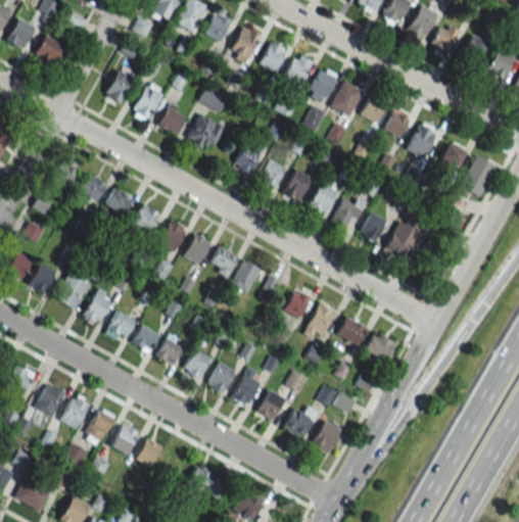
[(46,0),(40,9),(52,16),(59,5),(50,0),(46,0)]
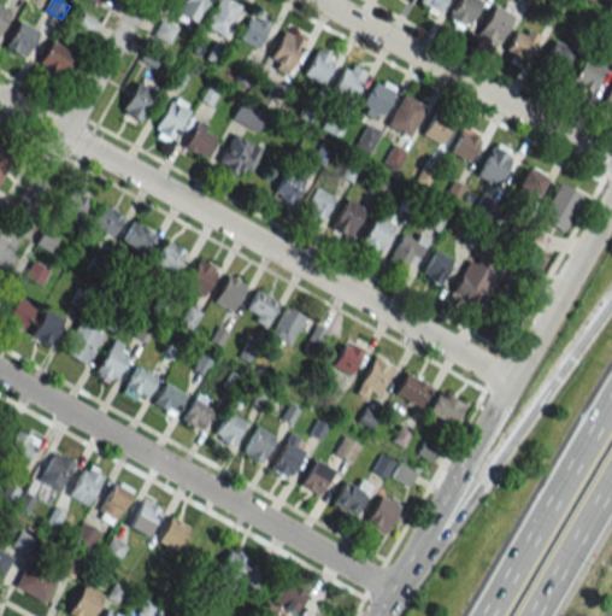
[(187,0),(180,19),(199,27),(209,0),(187,0)]
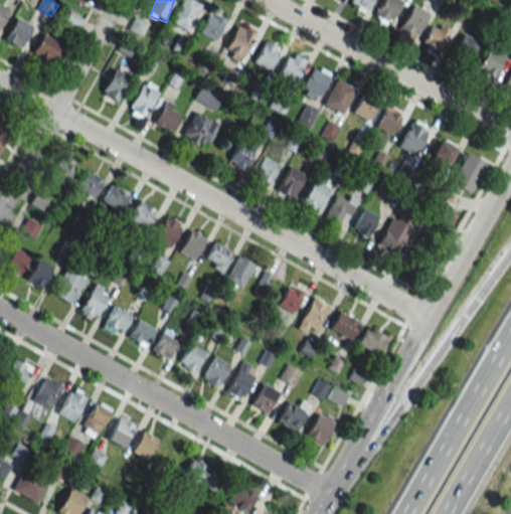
[(184,0),(173,23),(189,31),(203,5),(193,0),(184,0)]
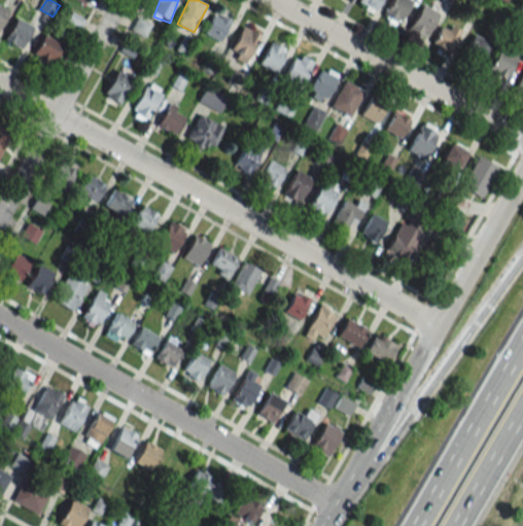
[(377,13),(382,0),(362,0),(360,6),(377,13)]
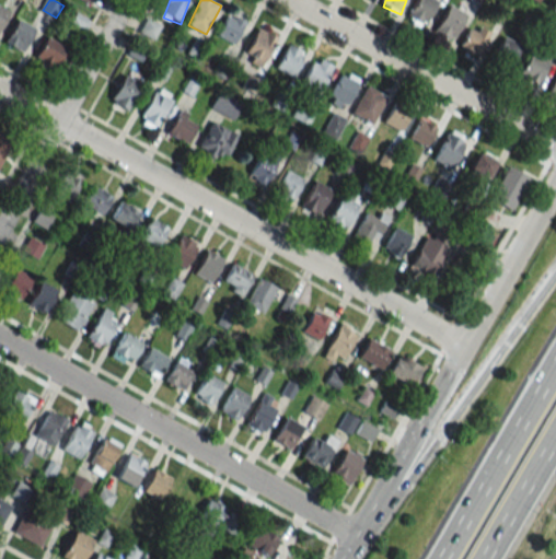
[(441,1),(438,0),(419,0),(409,19),(426,28),(441,1)]
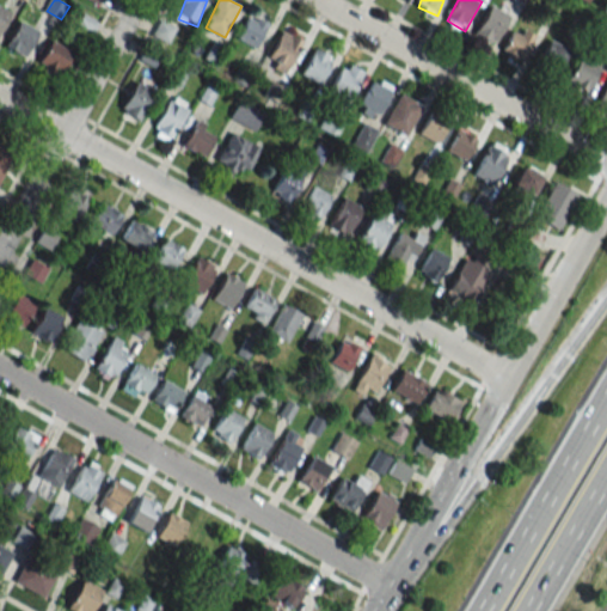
[(0,36),(14,14),(0,5),(0,36)]
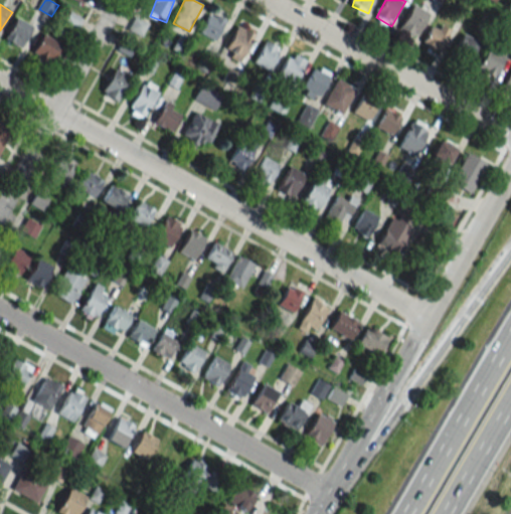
[(401,29),(417,38),(432,14),(415,5),(401,29)]
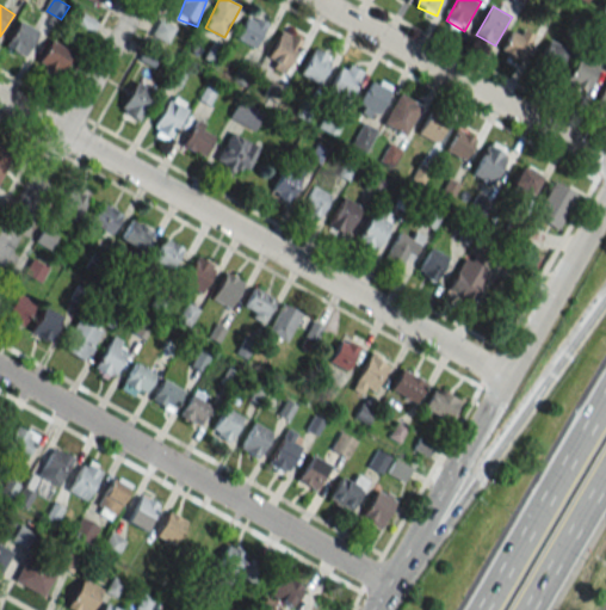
[(271,23),(253,13),(240,39),(258,49),(271,23)]
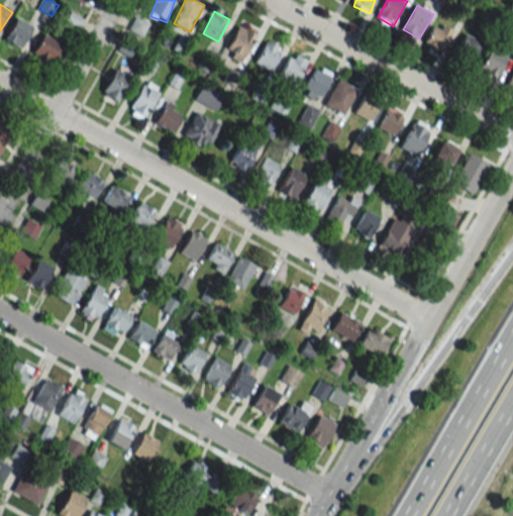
[(34,26),(18,18),(6,41),(22,49),(34,26)]
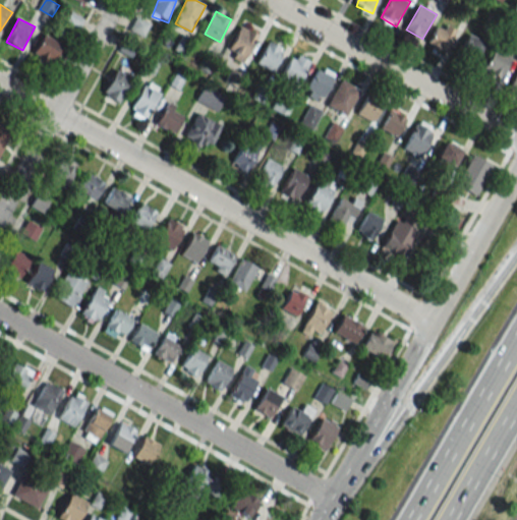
[(145,38),(152,25),(139,18),(132,30),(145,38)]
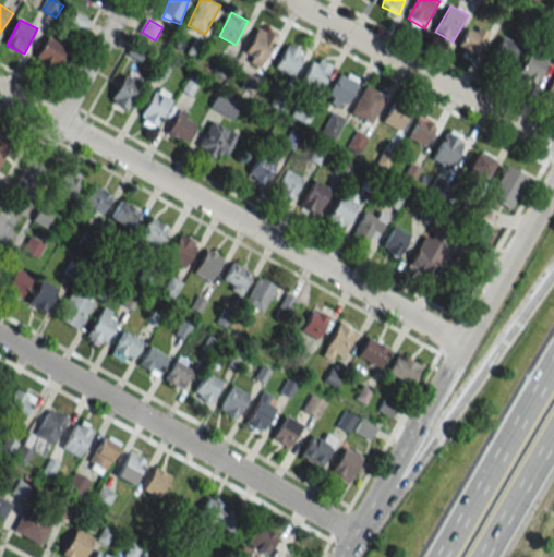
[(461,47),(480,58),(493,34),(474,24),(461,47)]
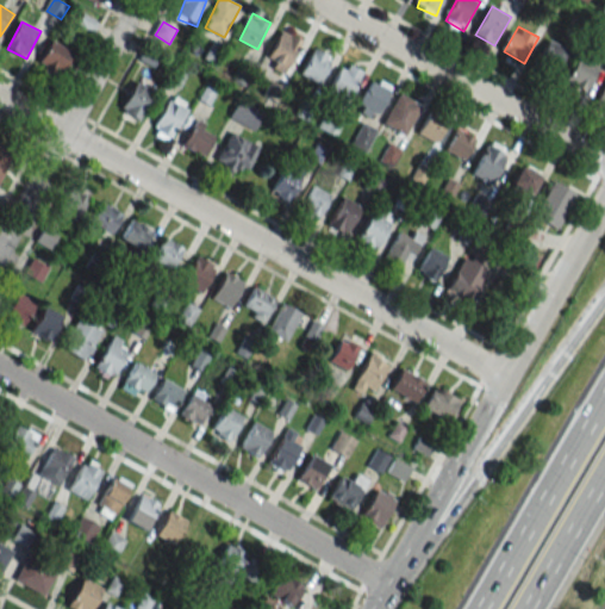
[(267,63),(286,74),(304,43),(285,31),(267,63)]
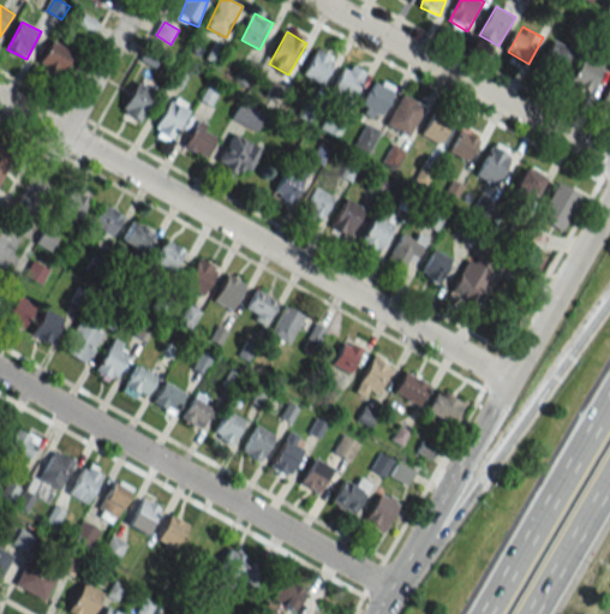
[(41,65),(61,77),(76,54),(55,41),(41,65)]
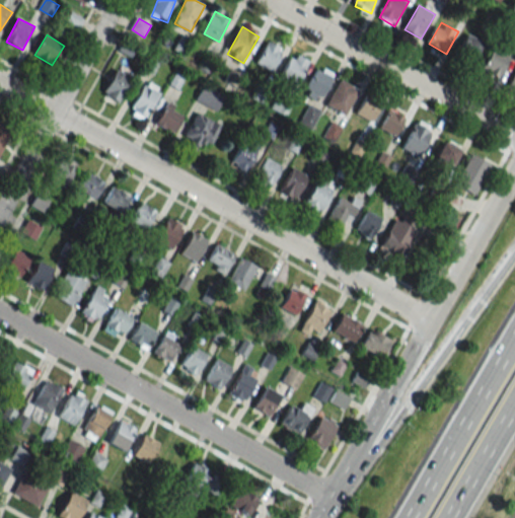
[(485,44),(469,34),(458,55),(473,64),(485,44)]
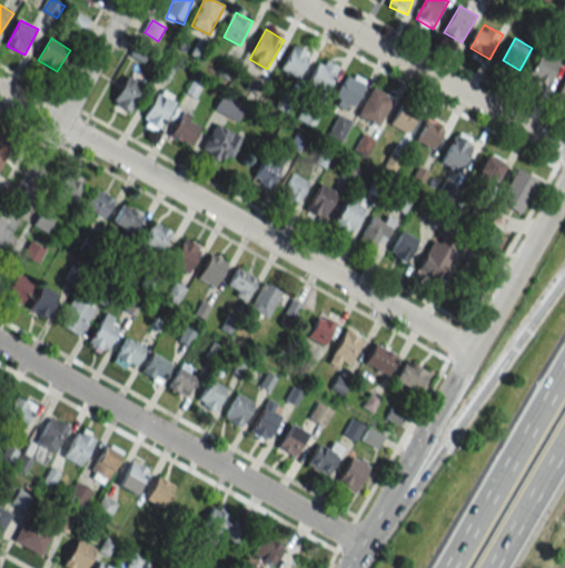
[(300,79),(313,56),(295,47),(283,70),(300,79)]
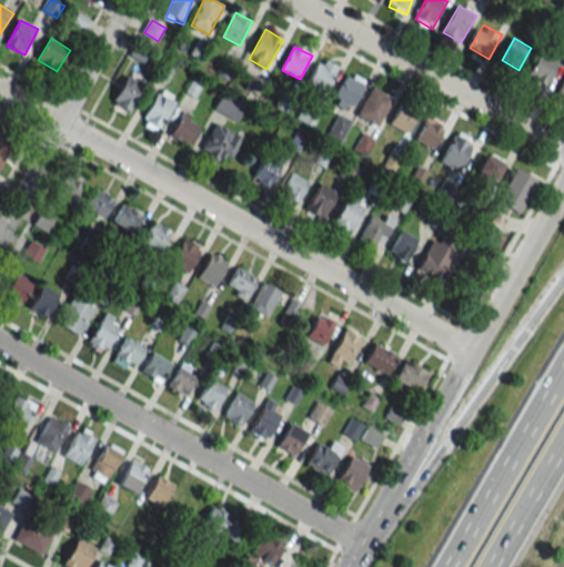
[(546,88),(560,63),(542,53),(529,78),(546,88)]
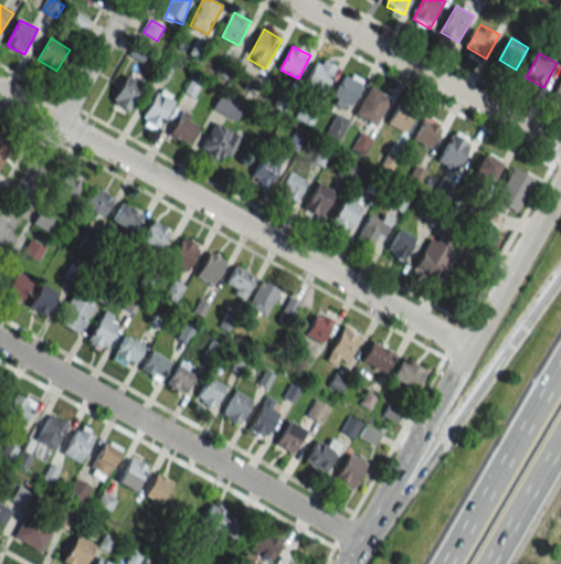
[(324,94),(334,76),(316,67),(307,85),(324,94)]
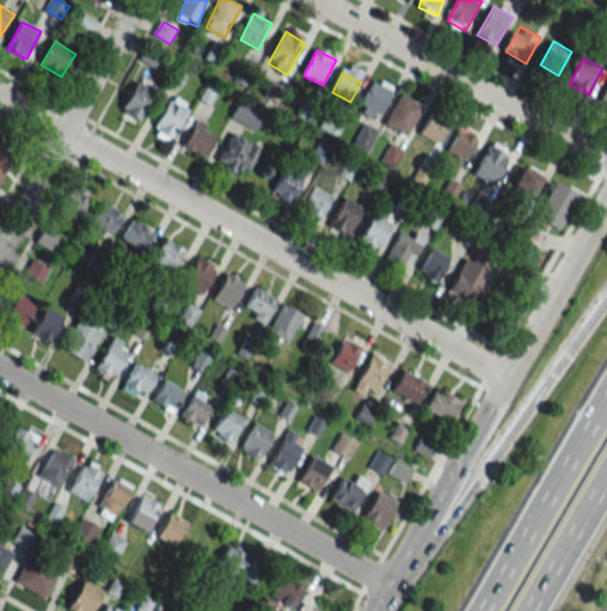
[(378,121),(396,90),(378,79),(360,110),(378,121)]
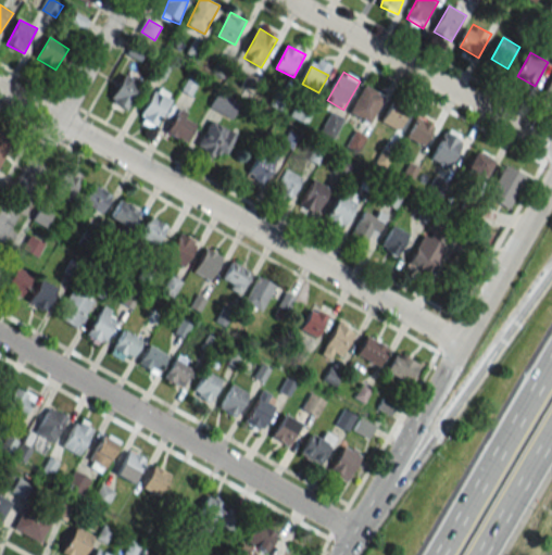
[(128,110),(143,84),(127,74),(112,101),(128,110)]
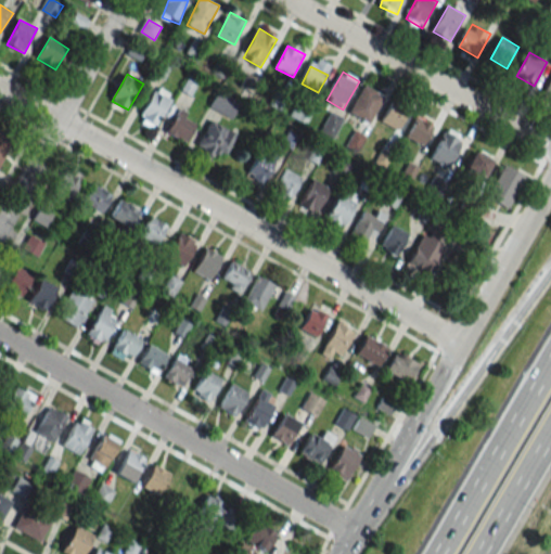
[(350,113),(370,124),(385,97),(366,86),(350,113)]
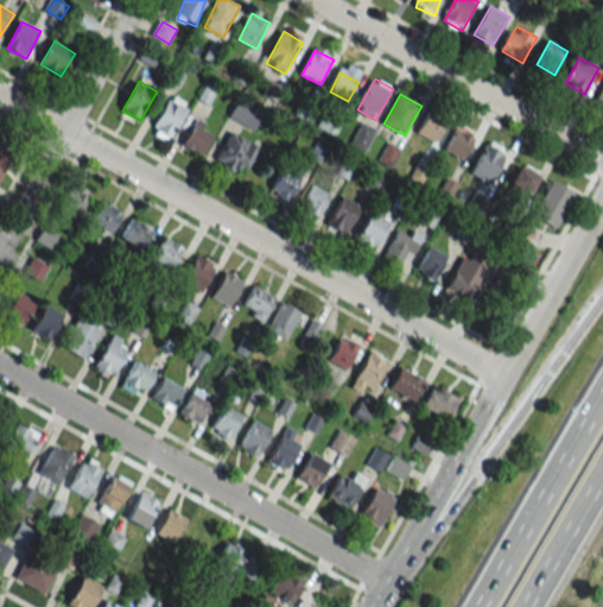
[(153,133),(171,143),(190,105),(171,95),(153,133)]
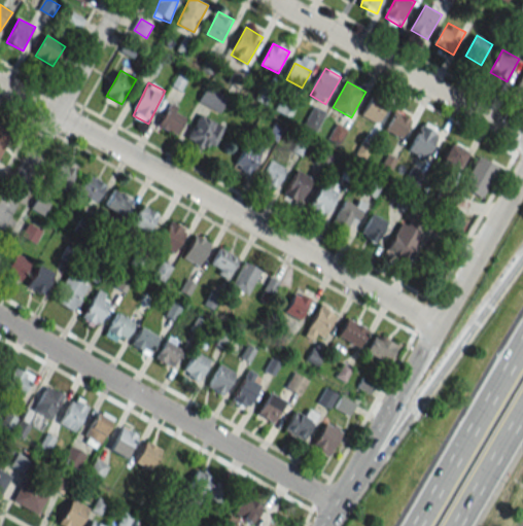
[(221,114),(230,98),(209,86),(201,102),(221,114)]
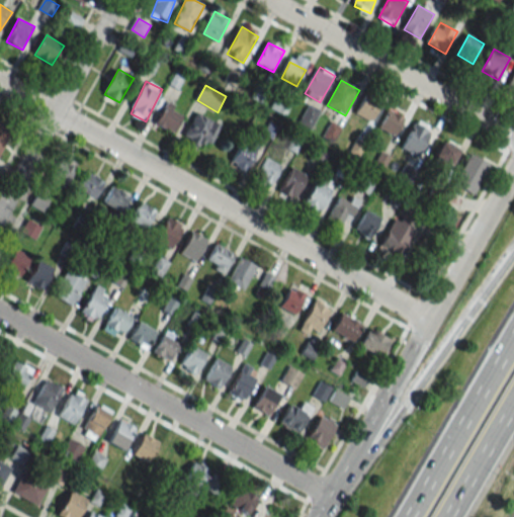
[(372,122),(381,104),(365,96),(357,114),(372,122)]
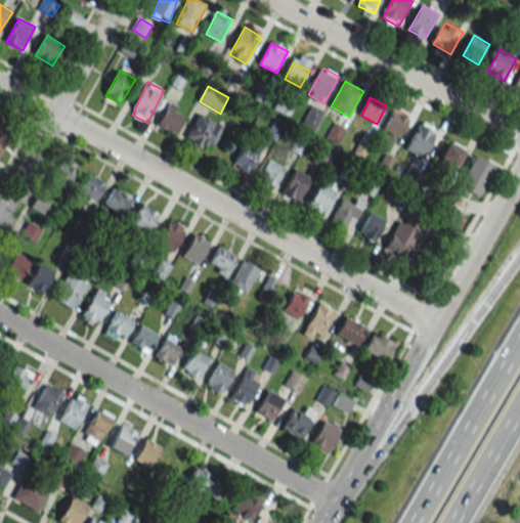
[(187,114),(169,105),(159,127),(177,135),(187,114)]
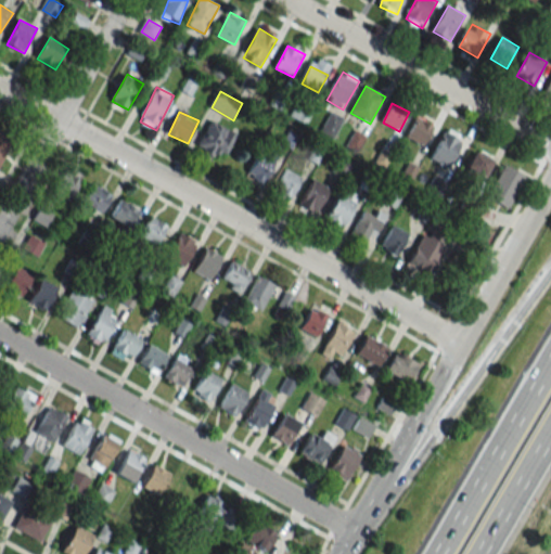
[(333,140),(345,119),(333,113),(321,133),(333,140)]
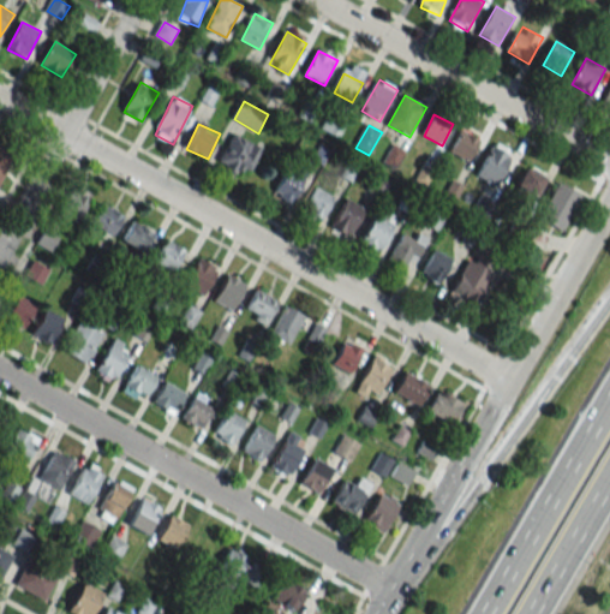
[(468,162),(480,141),(462,130),(450,153),(468,162)]
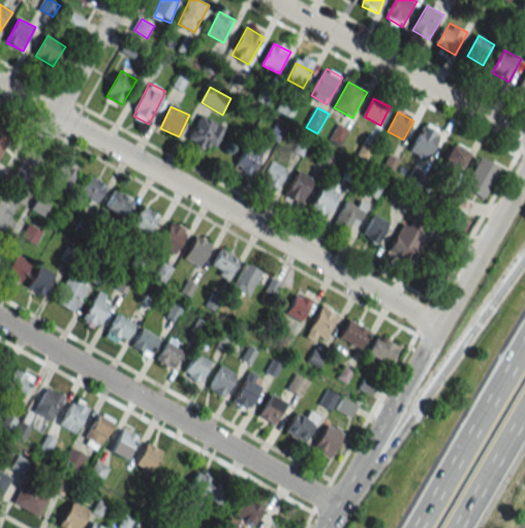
[(220,150),(225,123),(198,118),(193,145),(220,150)]
